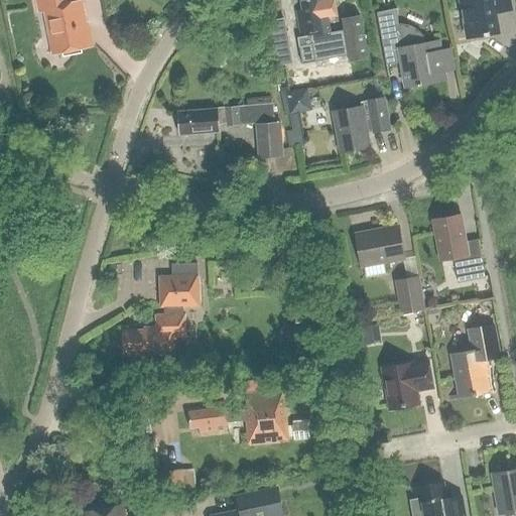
[(48,21),(46,24),(48,36),(51,38),(60,36),(63,51),(92,46),(87,24),(84,24),(79,3),(70,4),(69,0),(36,0),(39,12),(46,11),(48,21)]
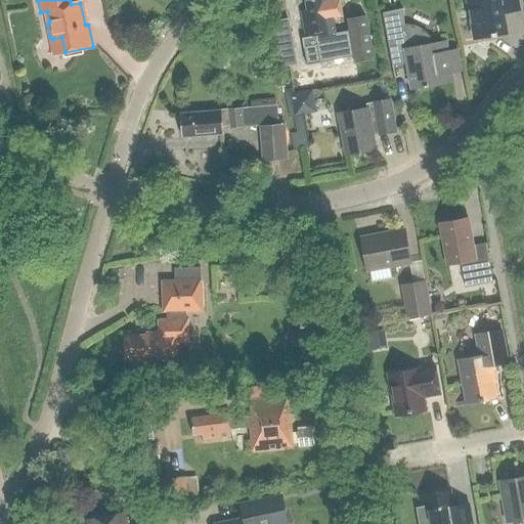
[(307,11),(301,12),(306,38),(302,39),(303,47),(307,66),(320,63),(320,62),(353,57),(354,63),(374,60),(365,16),(347,19),(349,33),(336,36),(333,18),(342,16),(339,0),(321,3),(320,0),(311,0),(305,1),(307,11)]
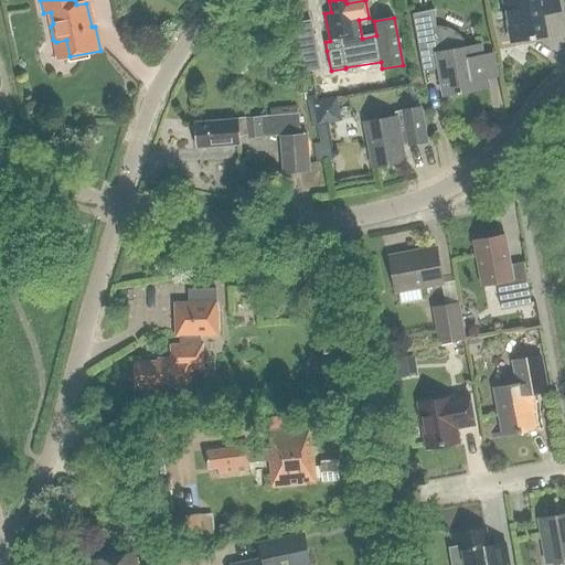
[(503,0),(511,43),(531,40),(535,40),(535,39),(546,36),(542,14),(560,11),(557,0),(503,0)]
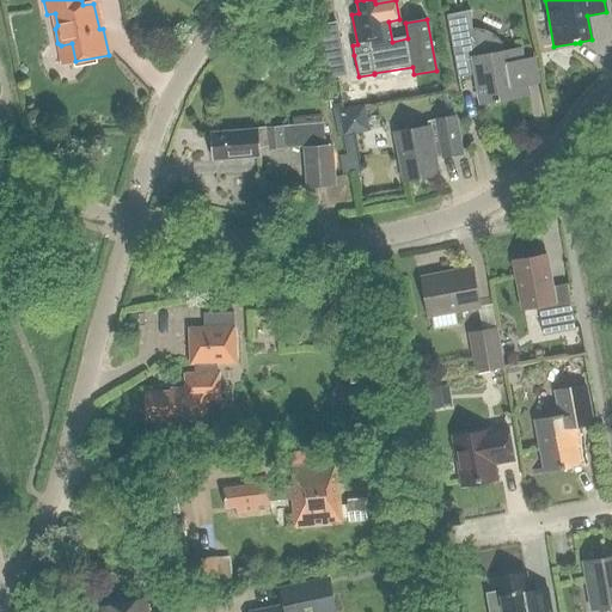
[(477,30),(475,30),(471,11),(447,16),(458,78),(475,74),(481,104),(494,102),(494,104),(500,103),(499,101),(514,98),(513,92),(527,90),(520,49),(505,51),(501,43),(494,37),(485,32),(477,30)]
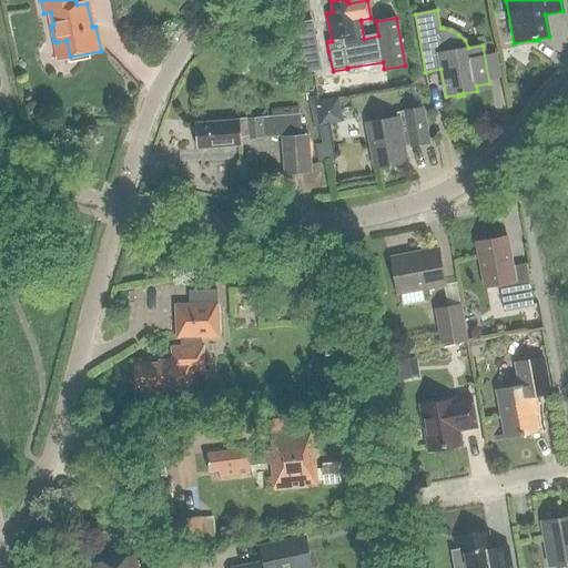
[(301,63),(320,60),(316,47),(298,50),(301,63)]
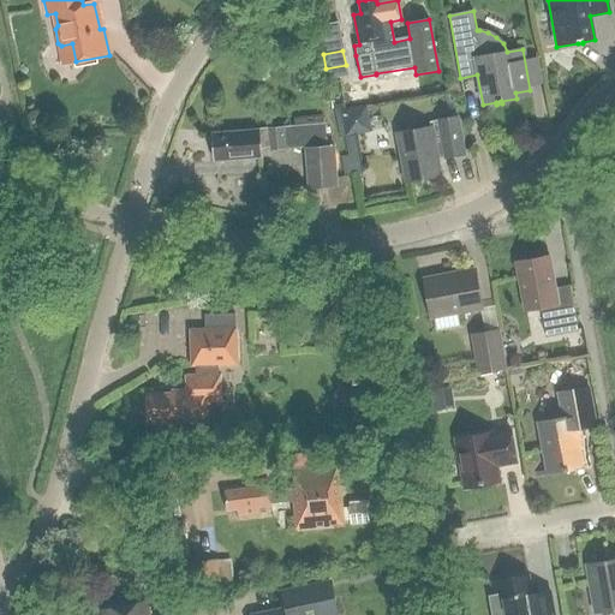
[(341,111),(346,137),(358,135),(371,132),(366,107),(345,111),(341,111)]
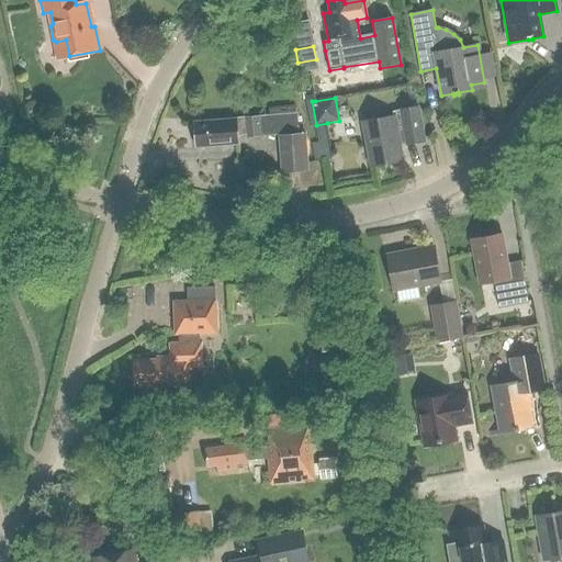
[(424,142),(418,107),(392,112),(393,116),(362,123),(370,167),(403,160),(400,146),(424,142)]
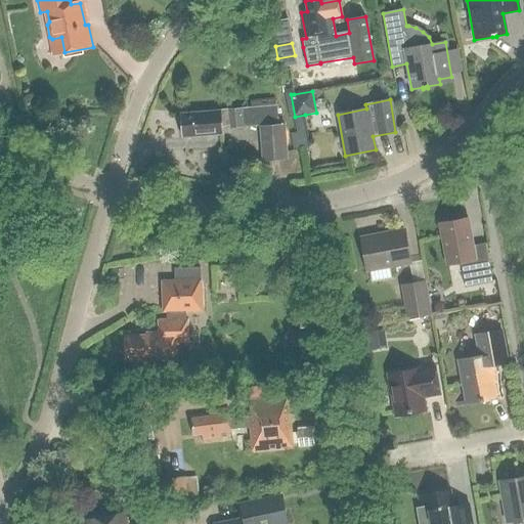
[(277,124),(276,106),(199,113),(199,114),(180,116),(182,136),(206,135),(206,136),(222,135),(222,126),(230,126),(230,128),(277,124)]
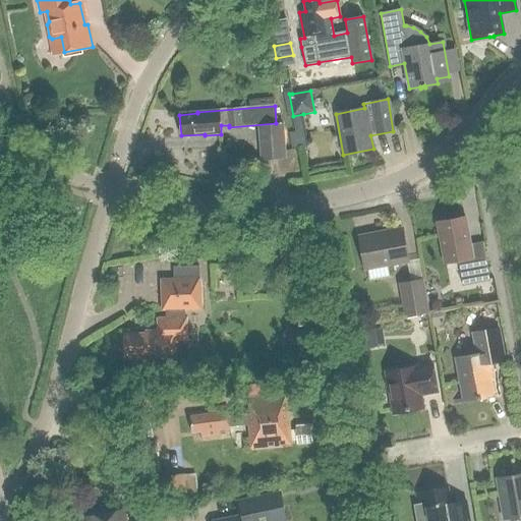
[(258,126),(262,160),(285,158),(283,124),(258,126)]
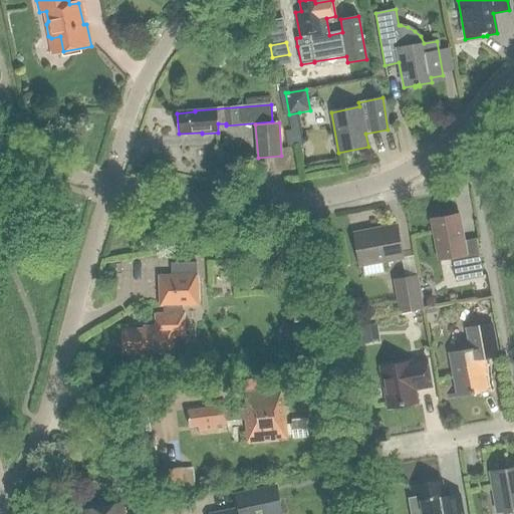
[(476,239),(463,241),(458,215),(432,219),(440,260),(452,258),(456,281),(483,276),(476,239)]
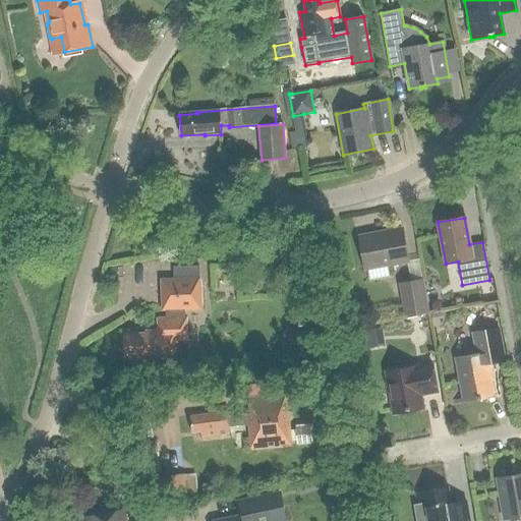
[(407,262),(401,229),(359,237),(365,270),(407,262)]
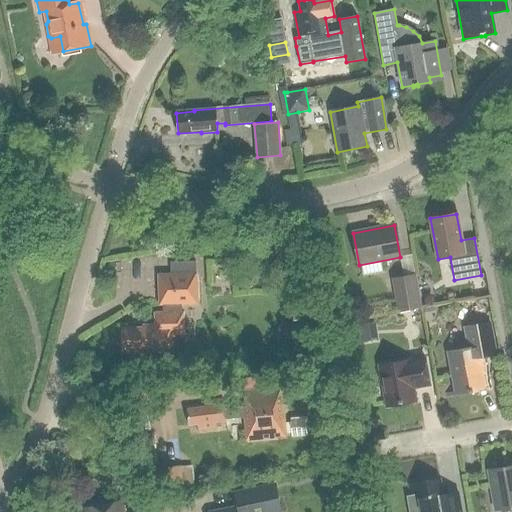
[(196,261),(170,263),(170,275),(196,273),(196,261)]
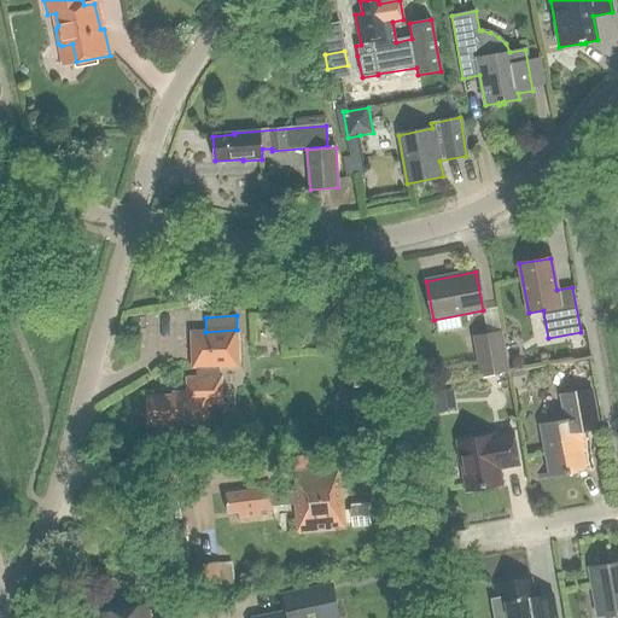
[(219,367),(238,366),(237,330),(205,332),(191,332),(192,368),(197,368),(197,378),(186,378),(187,392),(173,392),(173,398),(147,398),(149,427),(209,425),(209,404),(222,403),(221,375),(219,375),(219,367)]
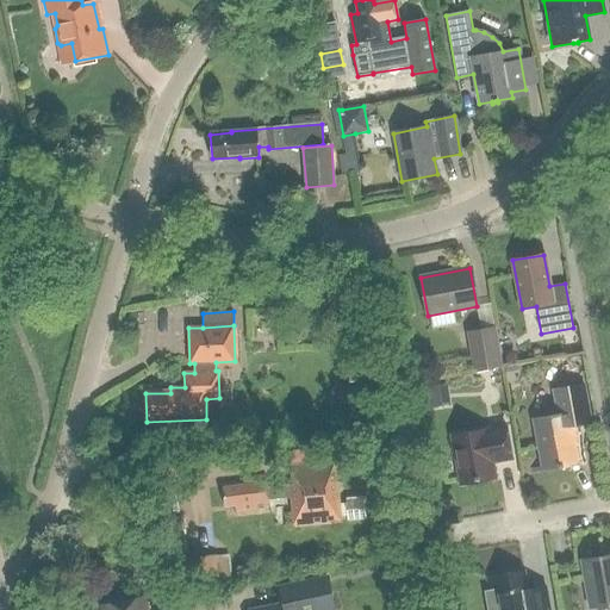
[(500,366),(495,328),(468,332),(475,371),(500,366)]
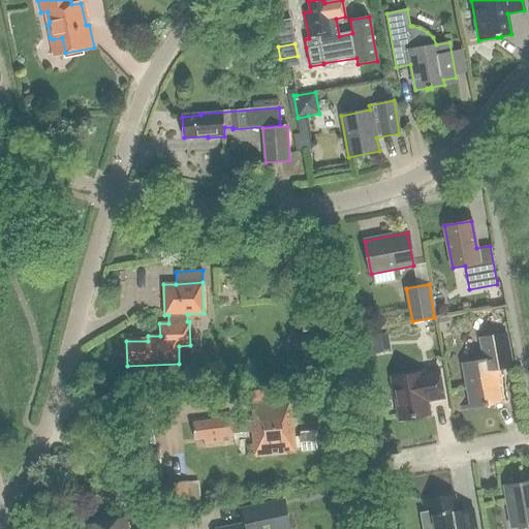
[(387,350),(384,334),(369,337),(371,353),(387,350)]
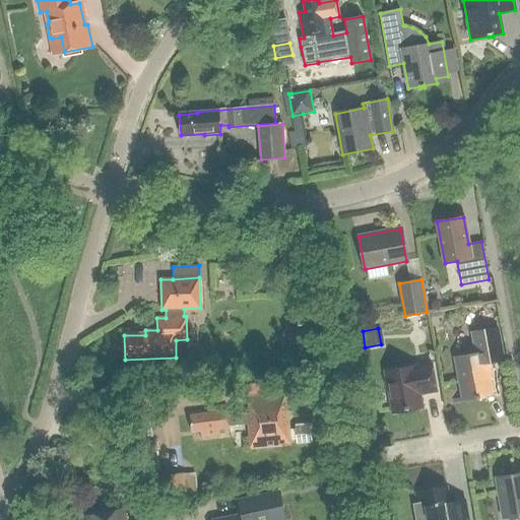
[(475,354),(455,358),(463,399),(453,401),(454,402),(493,395),(488,368),(490,368),(489,363),(504,360),(498,328),(471,333),(475,354)]
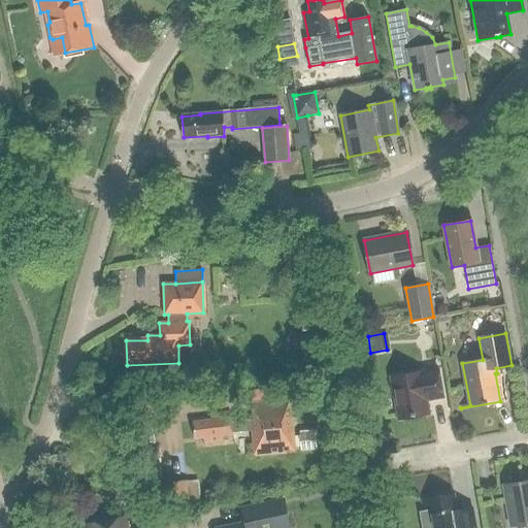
[(421,371),(391,376),(398,420),(429,415),(426,398),(431,397),(431,399),(443,397),(438,369),(421,372),(421,371)]
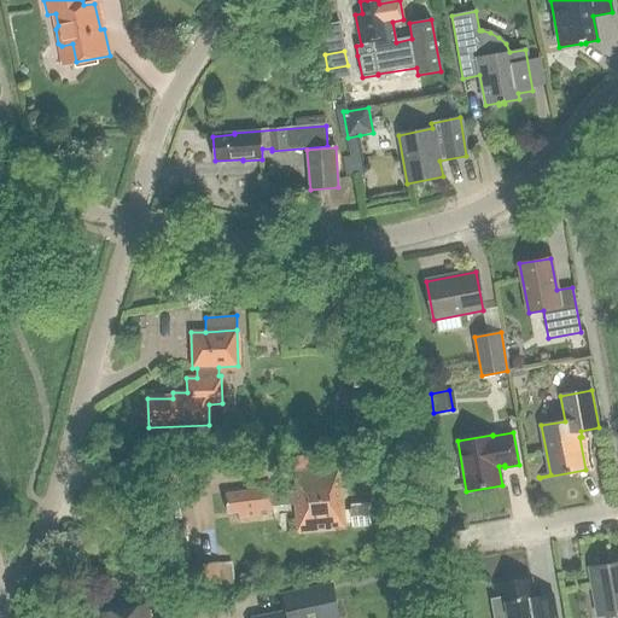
[(316,471),(315,456),(293,458),(295,472),(296,491),(270,493),(269,482),(245,485),(246,491),(225,494),(228,514),(237,513),(238,519),(273,516),(272,507),(295,505),(297,535),(347,531),(345,524),(353,523),(353,528),(371,526),(368,505),(350,506),(351,511),(344,512),(340,468),(339,468),(322,470),(316,471)]
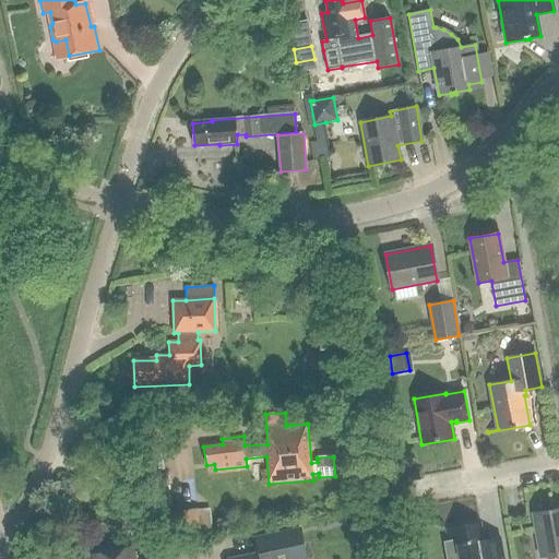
[(558,509),(533,514),(540,557),(558,554),(558,509)]
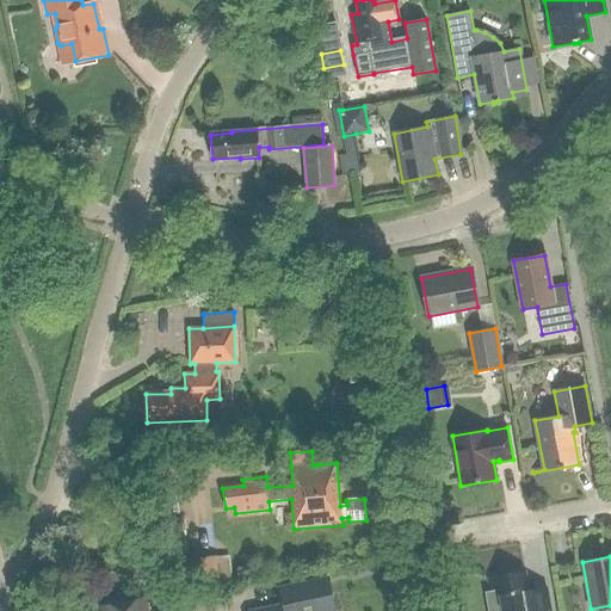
[(215,557),(189,560),(190,586),(217,584),(215,557)]
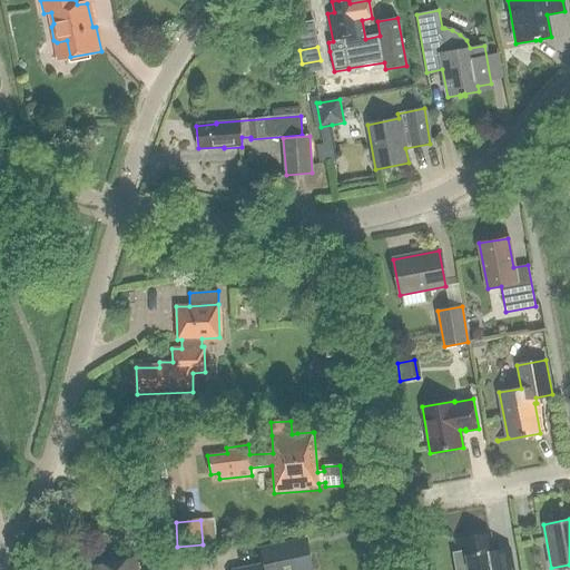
[(495,567),(489,533),(454,540),(460,566),(465,564),(465,569),(513,569),(512,563),(495,567)]
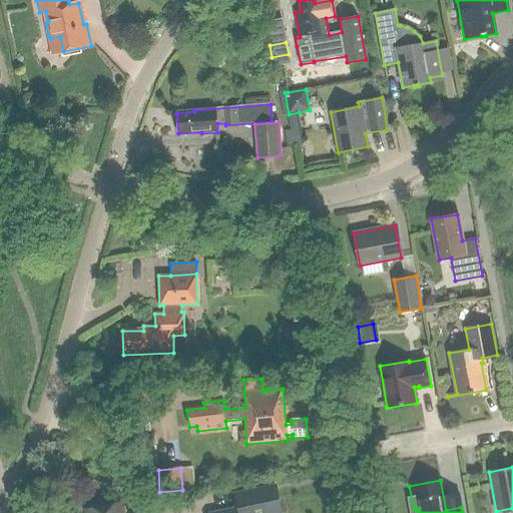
[(278,512),(282,512),(276,486),(264,489),(235,494),(238,508),(213,512),(278,512)]
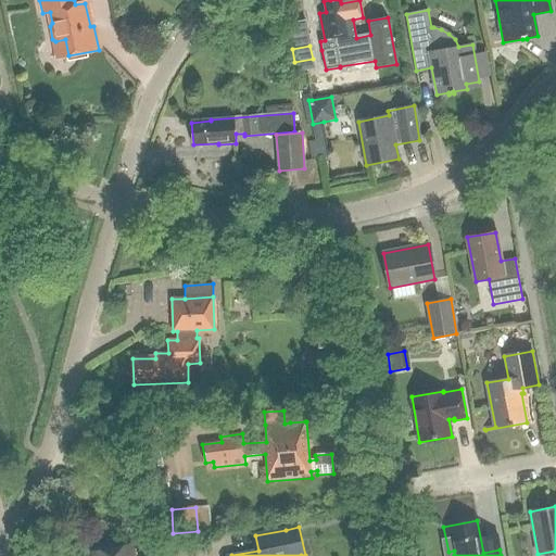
[(133,555),(131,546),(93,554),(93,555),(133,555)]
